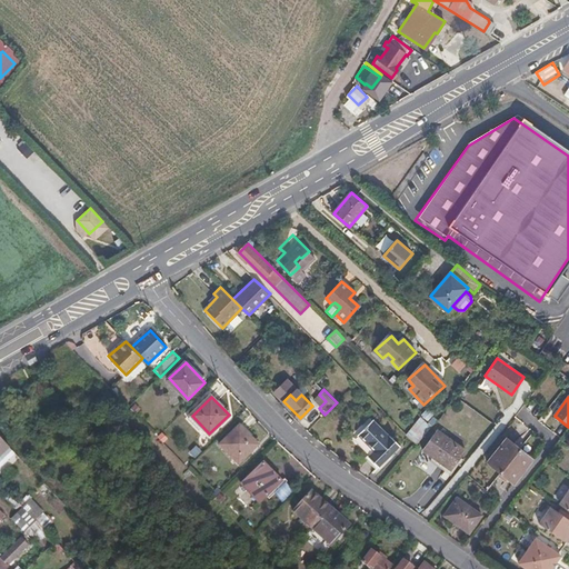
[(409,432),(418,442),(431,427),(421,417),(409,432)]
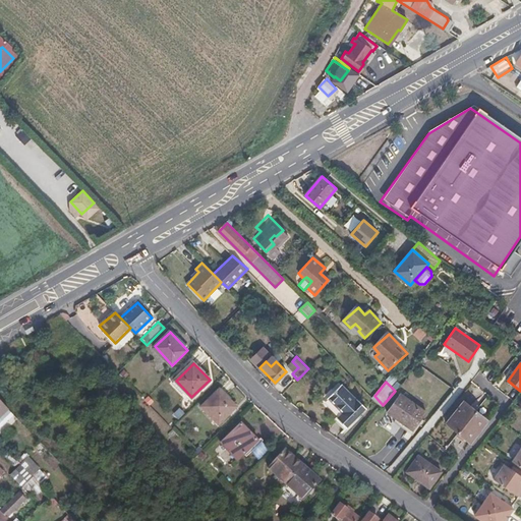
[(344,383),(331,397),(344,410),(339,416),(349,425),(367,406),(344,383)]
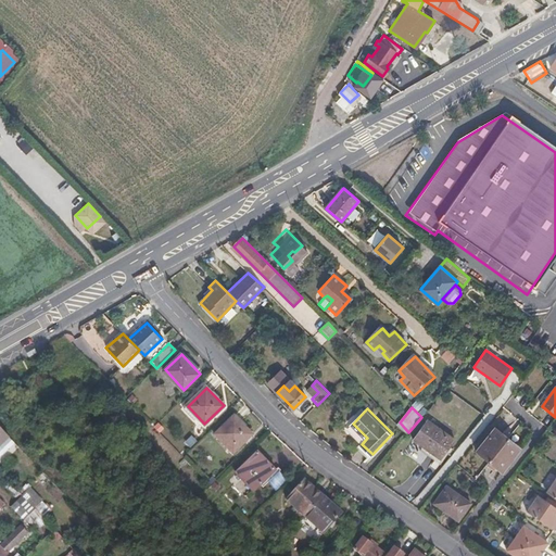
[(235,417),(215,434),(232,454),(252,436),(235,417)]
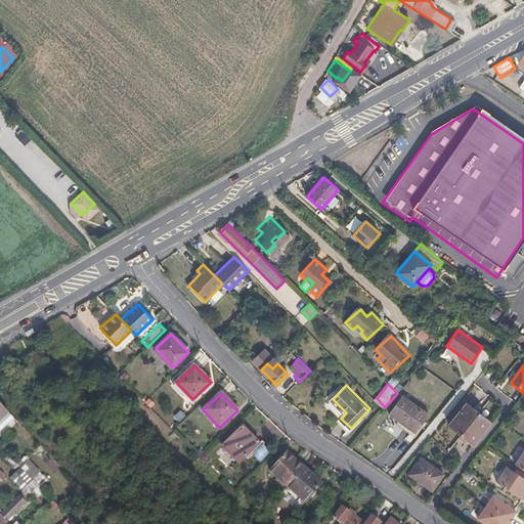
[(404,396),(391,413),(416,432),(429,413),(404,396)]
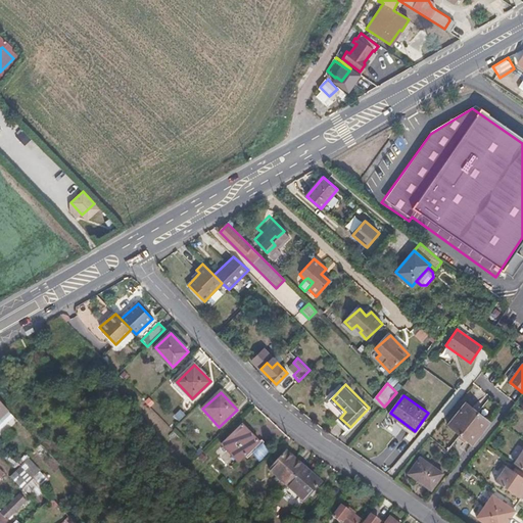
[(448,425),(461,434),(478,413),(466,402),(448,425)]
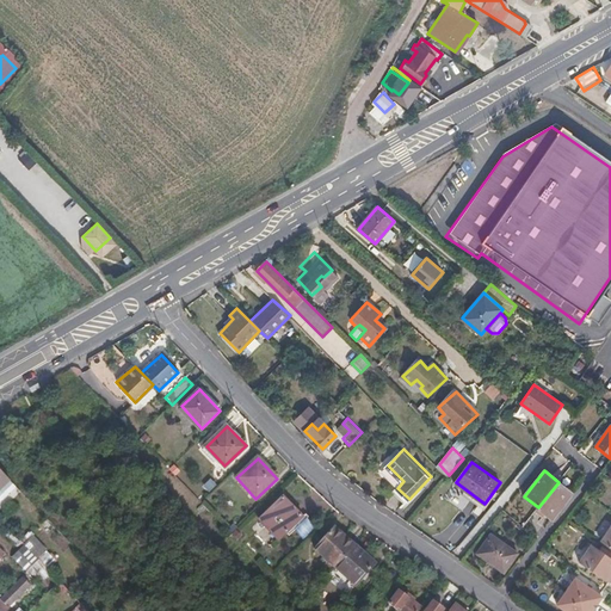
[(538,507),(554,519),(573,494),(559,482),(538,507)]
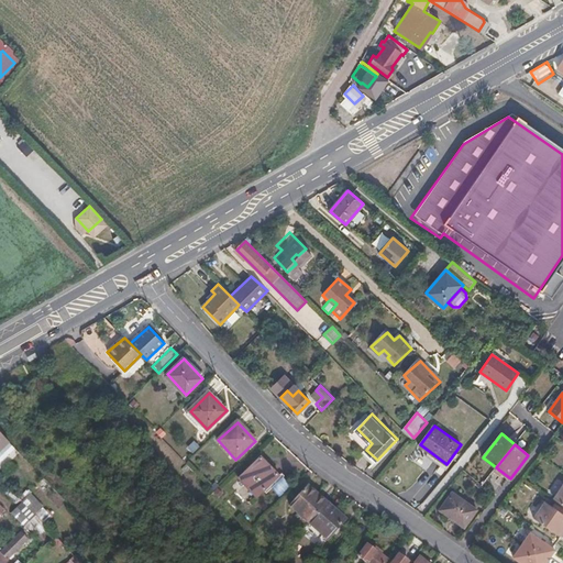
[(261,459),(238,478),(255,497),(277,476),(261,459)]
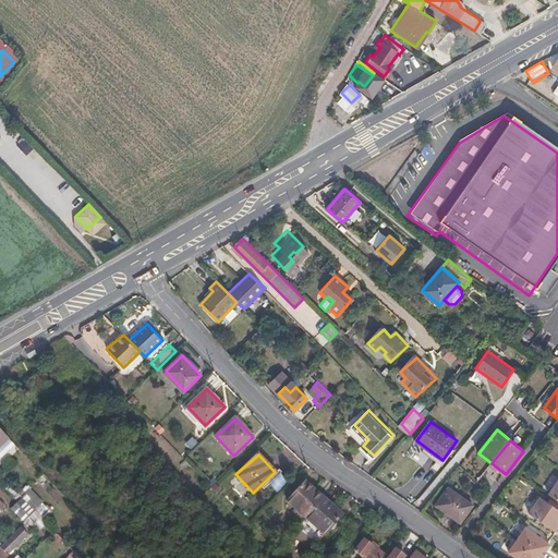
[(557,478),(548,494),(557,500),(557,478)]
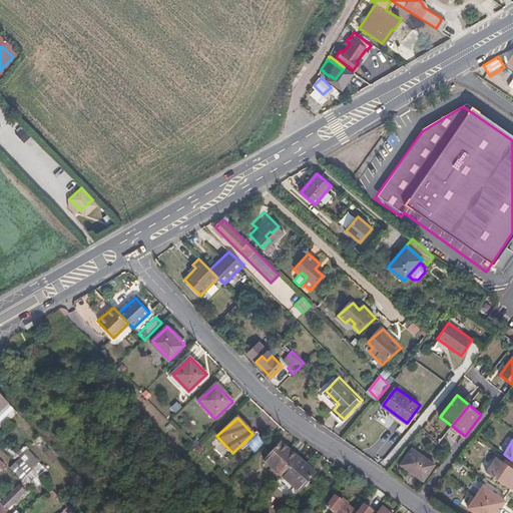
[(282,477),(299,458),(281,443),(265,462),(282,477)]
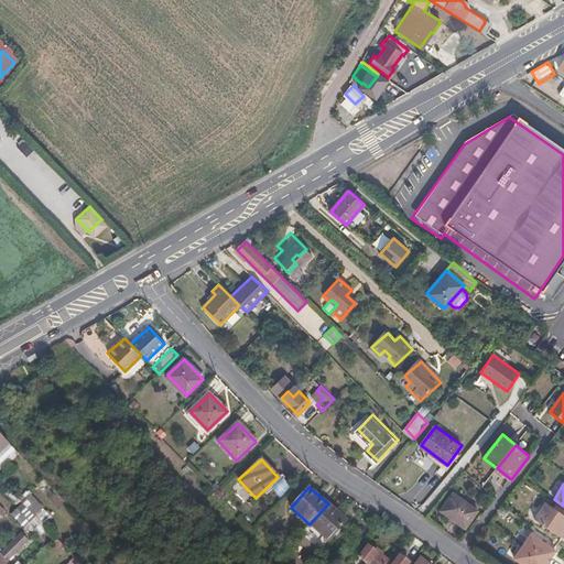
[(454,492),(442,510),(466,527),(478,509),(454,492)]
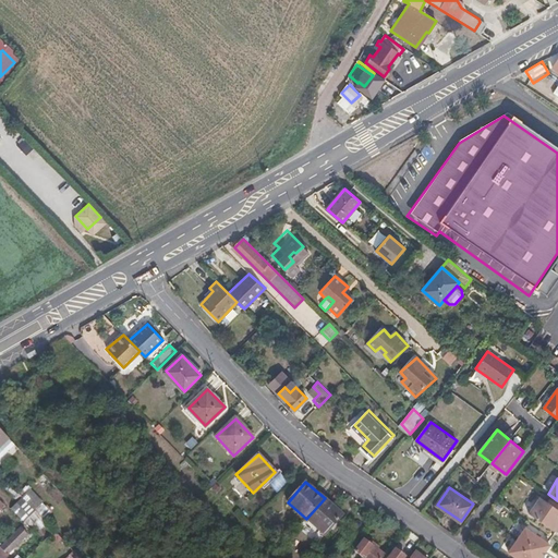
[(41,493),(34,499),(45,511),(52,505),(41,493)]
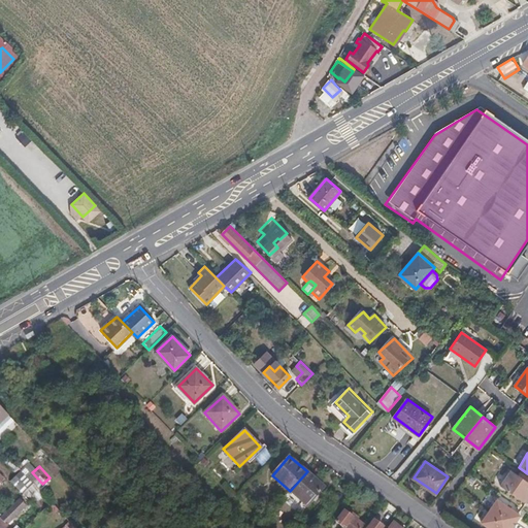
[(33,484),(19,468),(17,470),(22,477),(12,486),(22,496),(33,484)]
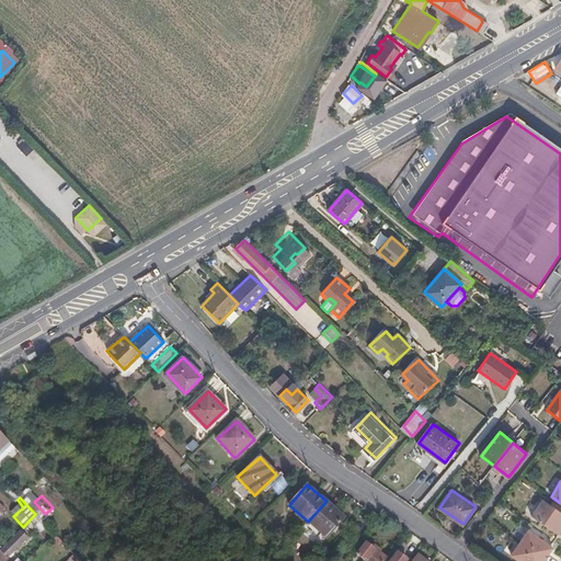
[(560,511),(542,497),(530,514),(559,534),(560,529),(560,511)]
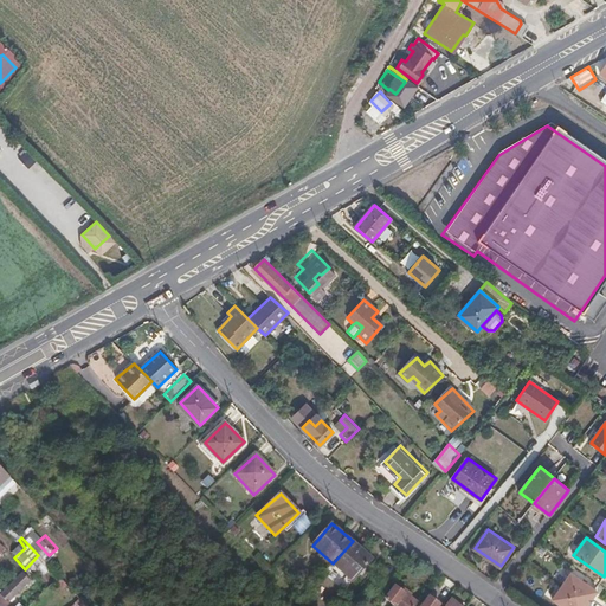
[(373,559),(353,541),(333,563),(353,581),(373,559)]
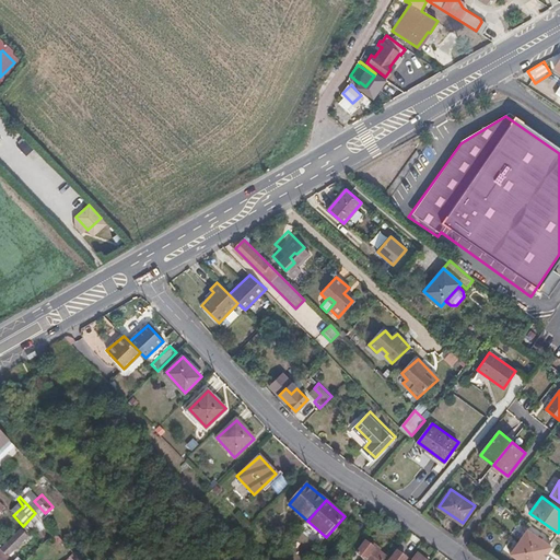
[(35,513),(23,526),(18,531),(24,537),(42,520),(35,513)]
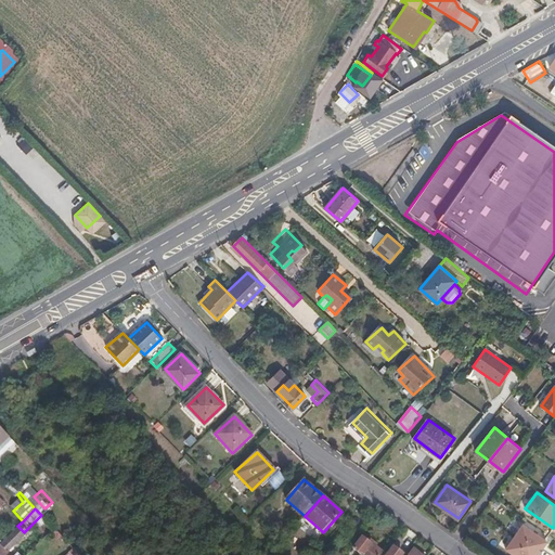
[(521,526),(514,537),(538,553),(545,543),(521,526)]
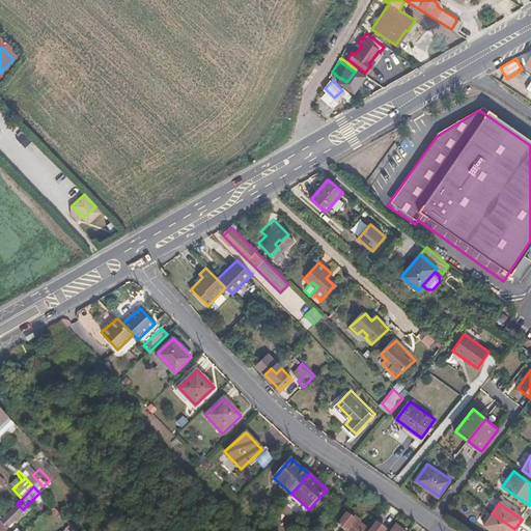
[(0,530),(5,530),(2,527),(14,515),(16,518),(22,510),(16,504),(0,520),(0,530)]
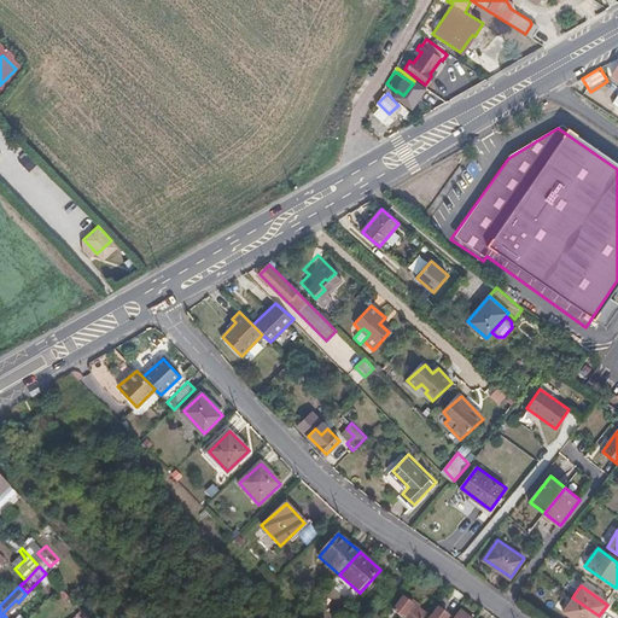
[(402,617),(424,617),(427,614),(406,598),(395,612),(402,617)]
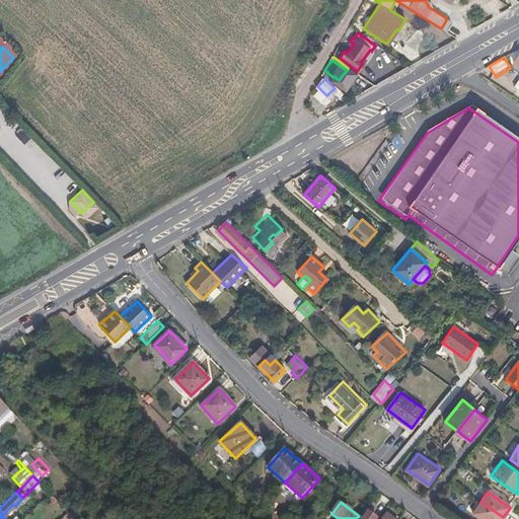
[(501,518),(503,517),(480,502),(472,514),(479,518),(501,518)]
